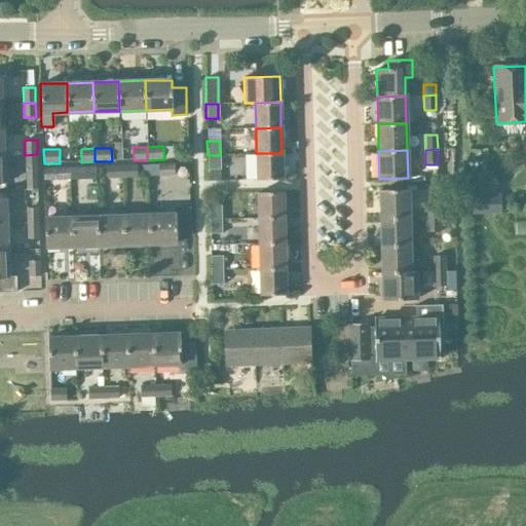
[(282,153),(256,153),(257,180),(283,179),(282,153)]
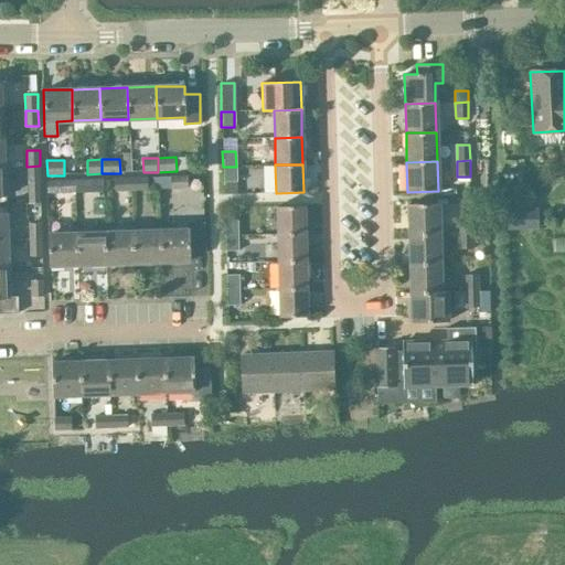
[(41,182),(40,166),(27,167),(28,183),(41,182)]
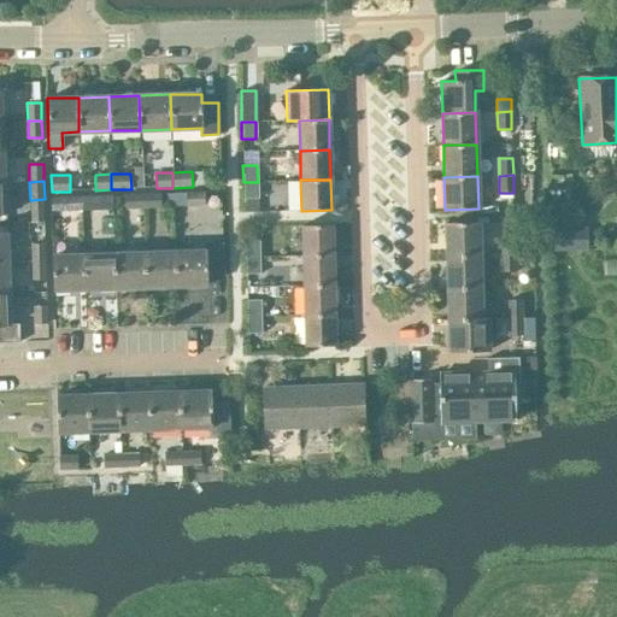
[(258,182),(244,182),(244,198),(258,198),(258,182)]
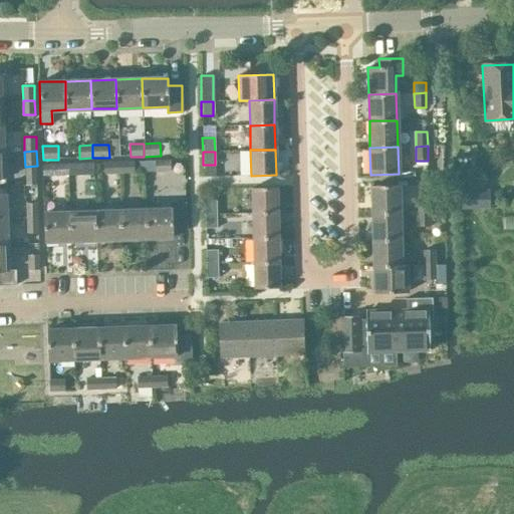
[(155,171),(155,172),(171,172),(171,159),(155,160),(155,161),(155,171)]
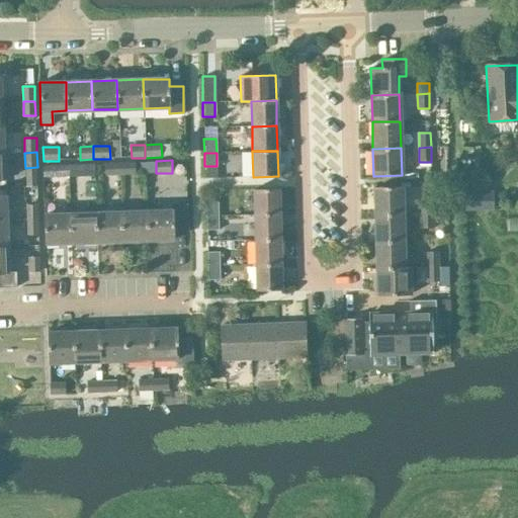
[(156,161),(146,161),(146,172),(156,172),(156,162),(156,161)]
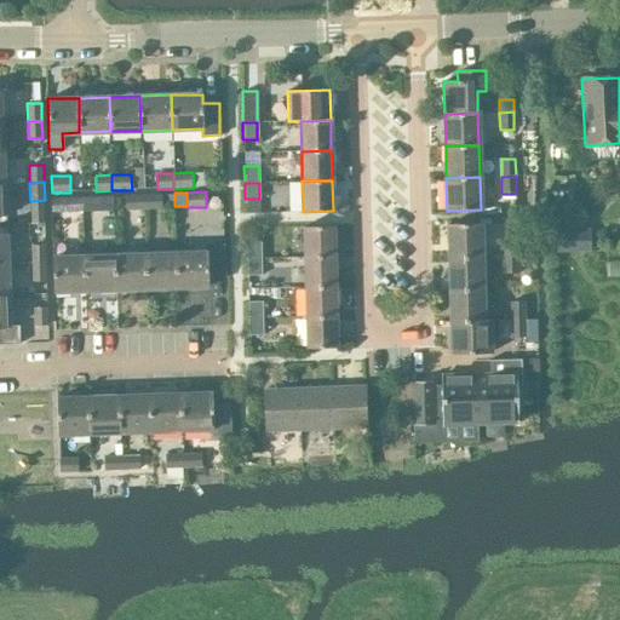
[(162,194),(143,195),(143,210),(162,208),(162,194)]
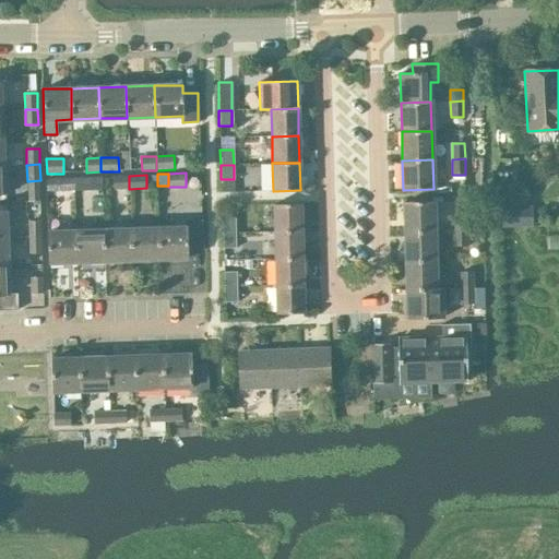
[(114,189),(129,189),(129,176),(113,176),(114,189)]
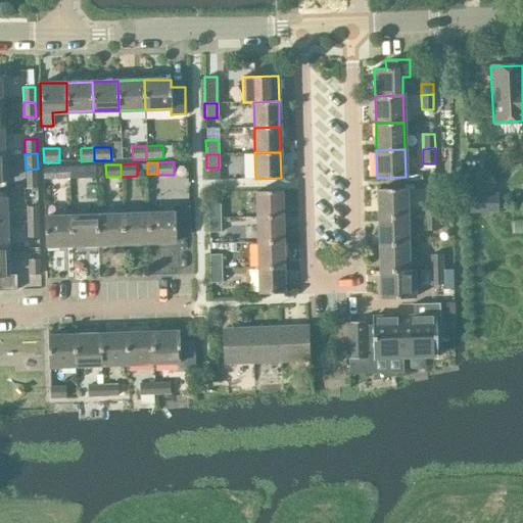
[(69,178),(68,165),(43,167),(43,179),(69,178)]
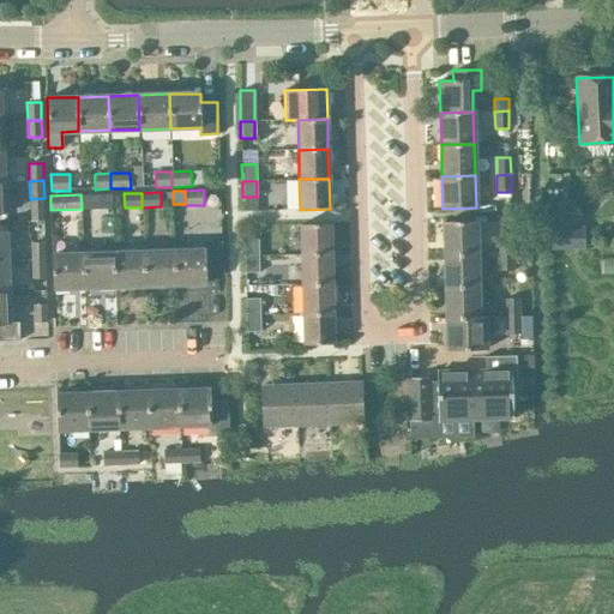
[(100,194),(80,194),(82,209),(101,209),(100,194)]
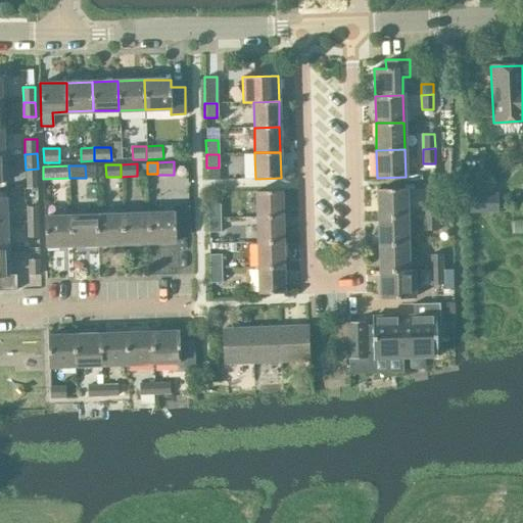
[(219,168),(206,169),(207,180),(219,181),(219,168)]
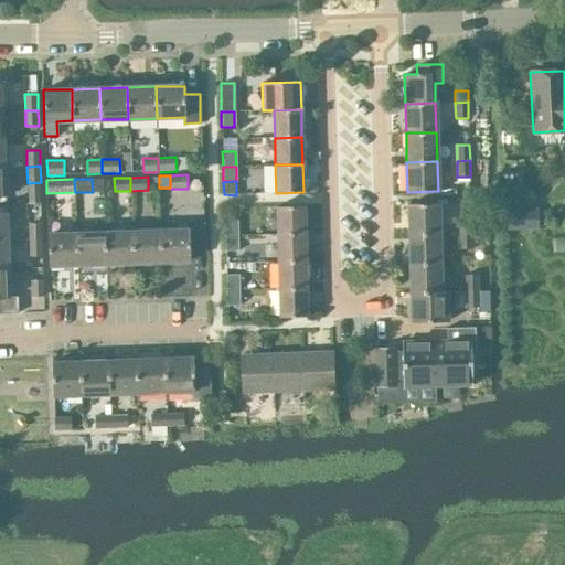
[(408,234),(439,233),(438,203),(407,204),(408,234)]
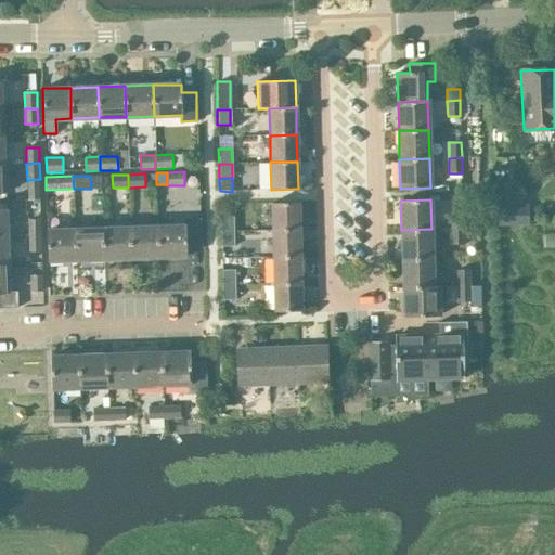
[(271,203),(271,230),(299,230),(299,202),(271,203)]
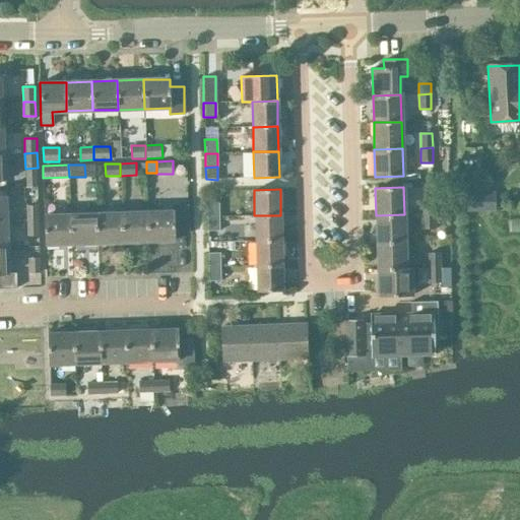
[(496,211),(495,192),(460,193),(460,211),(496,211)]
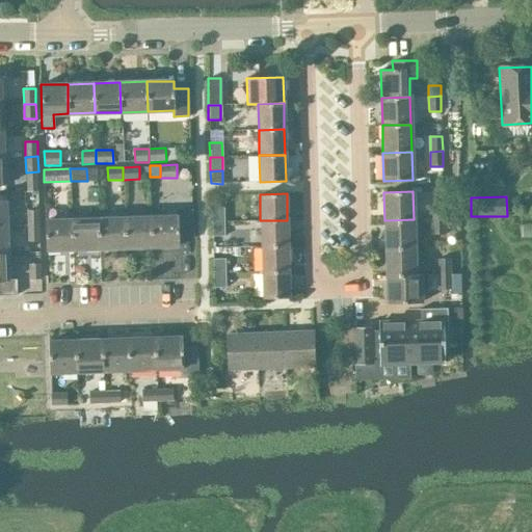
[(430,206),(430,219),(444,219),(444,206),(430,206)]
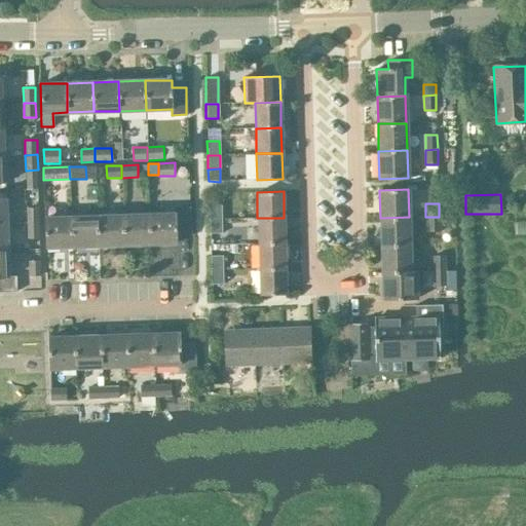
[(209,205),(210,220),(221,219),(221,204),(209,205)]
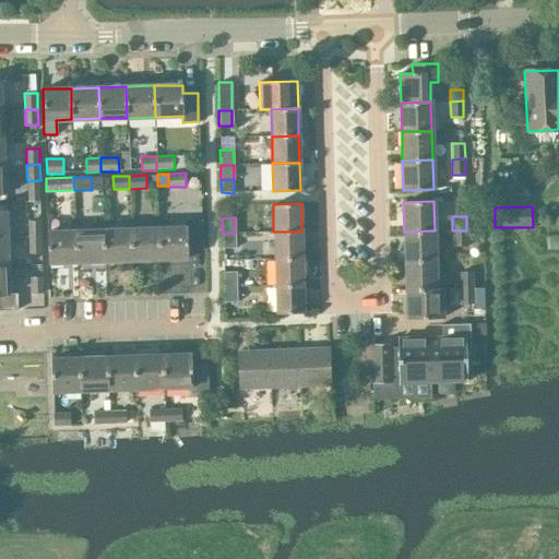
[(186,227),(157,227),(158,260),(187,259),(187,248),(203,247),(202,218),(187,219),(186,227)]
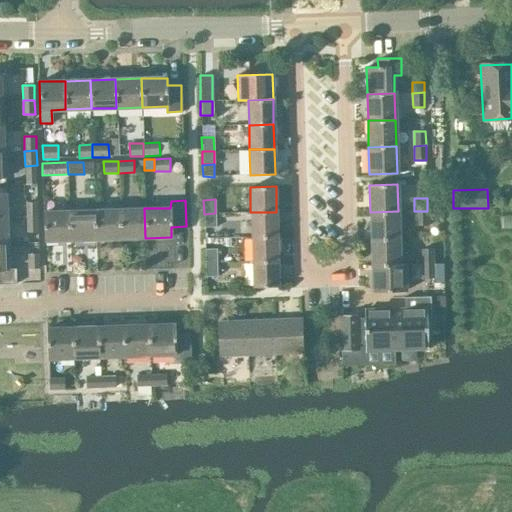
[(27,218),(38,217),(38,202),(26,202),(27,218)]
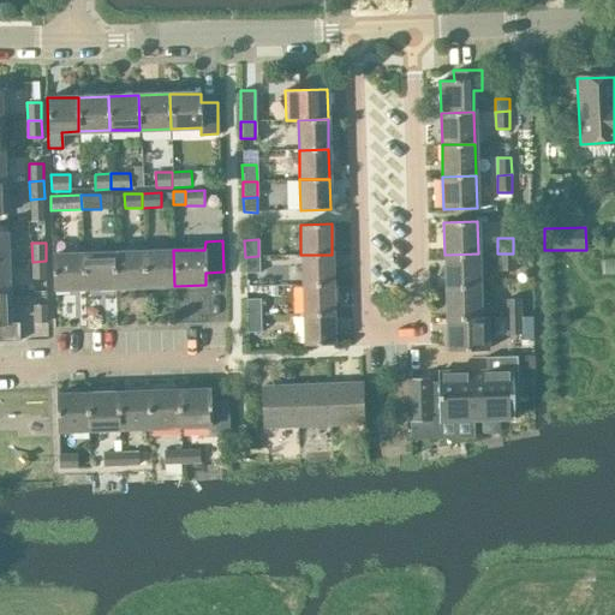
[(144,287),(174,286),(173,250),(143,251),(144,287)]
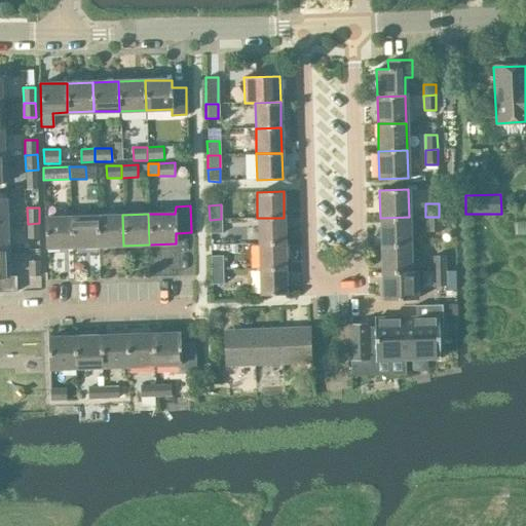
[(98,247),(123,246),(122,215),(97,216),(98,247)]
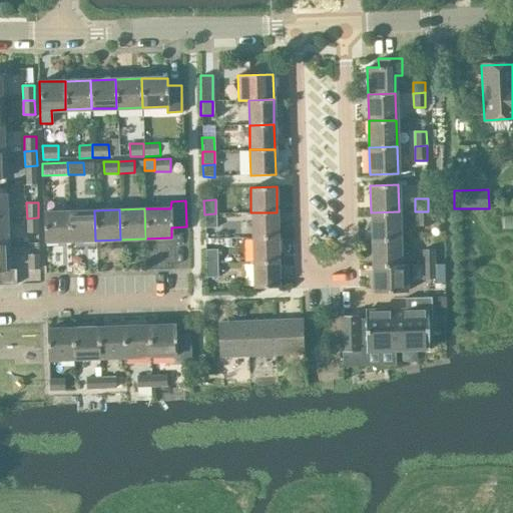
[(70,240),(95,240),(94,210),(69,211),(70,240)]
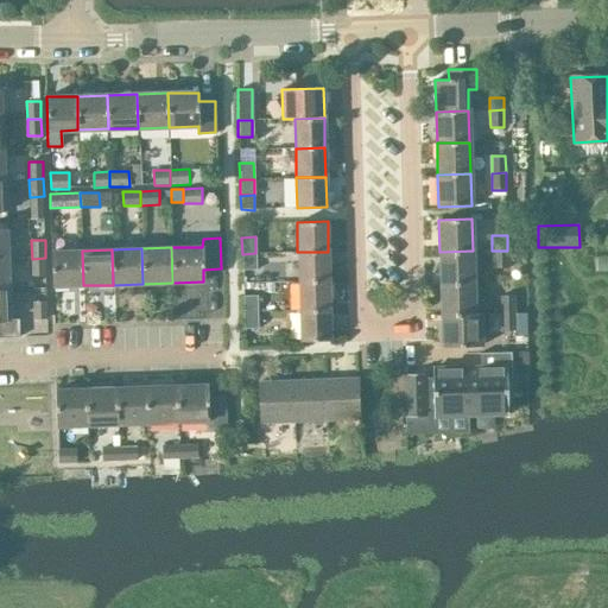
[(83,285),(82,251),(51,252),(52,286),(83,285)]
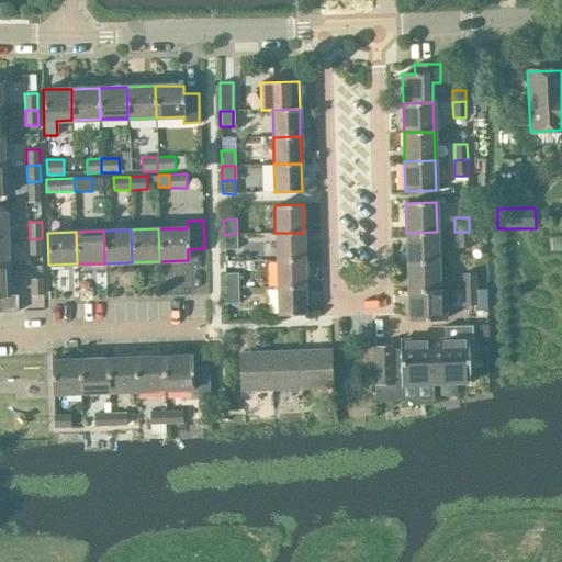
[(437,232),(406,233),(407,261),(437,261),(437,232)]
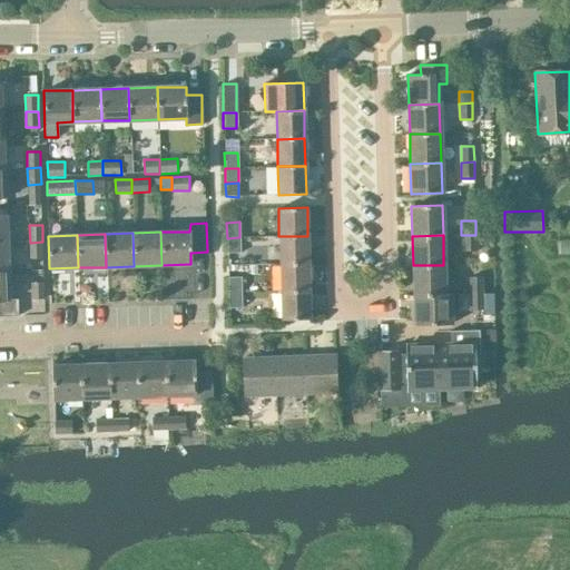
[(461,235),(462,249),(475,249),(475,235),(461,235)]
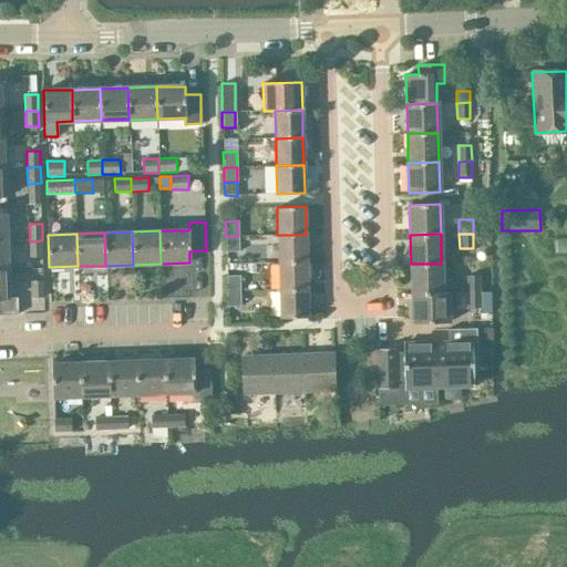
[(277,235),(278,263),(307,261),(306,235),(277,235)]
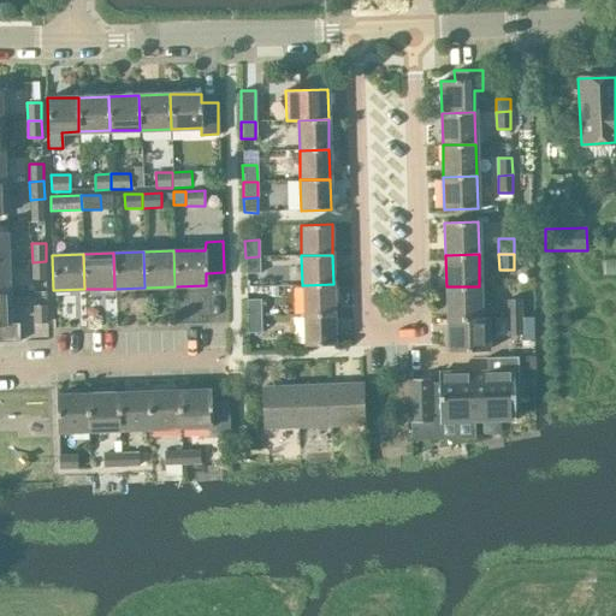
[(259,256),(246,258),(246,273),(259,273),(259,256)]
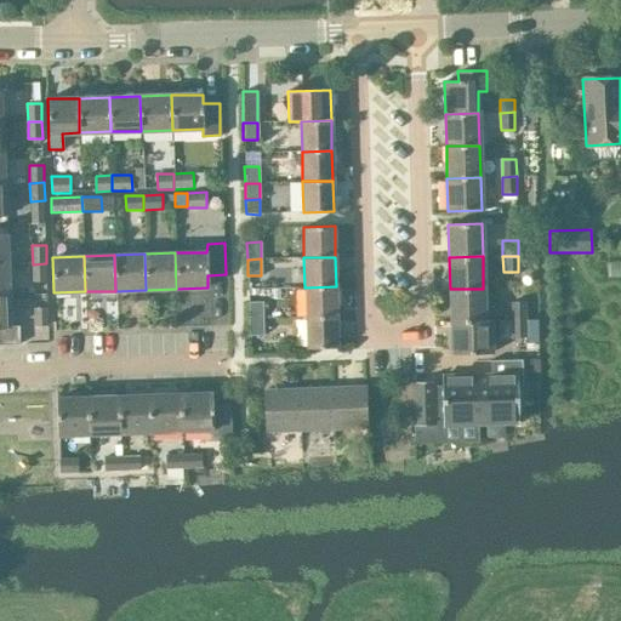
[(46,281),(46,263),(33,265),(33,281),(46,281)]
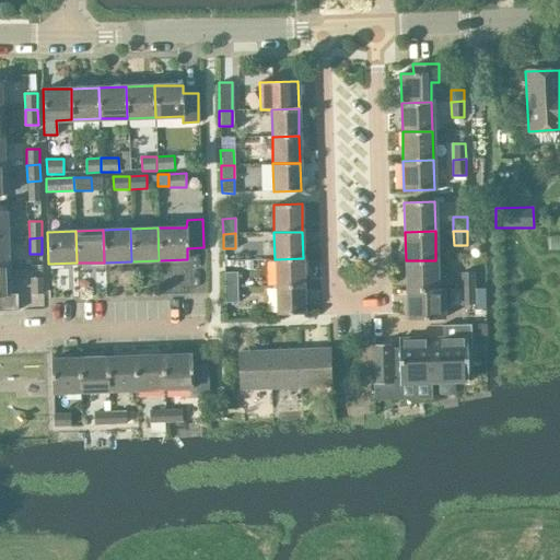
[(275,259),(275,287),(304,286),(303,258),(275,259)]
